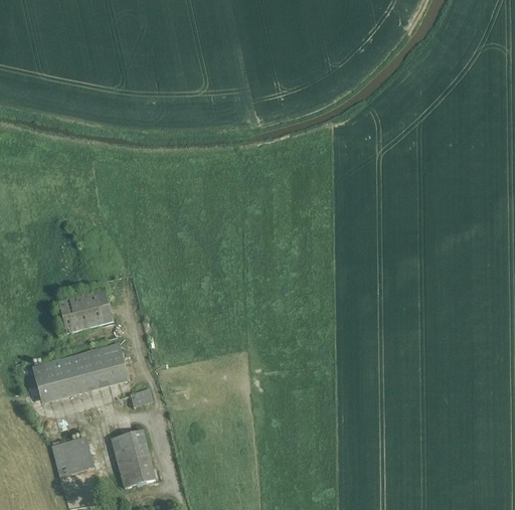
[(109,288),(61,297),(68,329),(116,320),(109,288)]
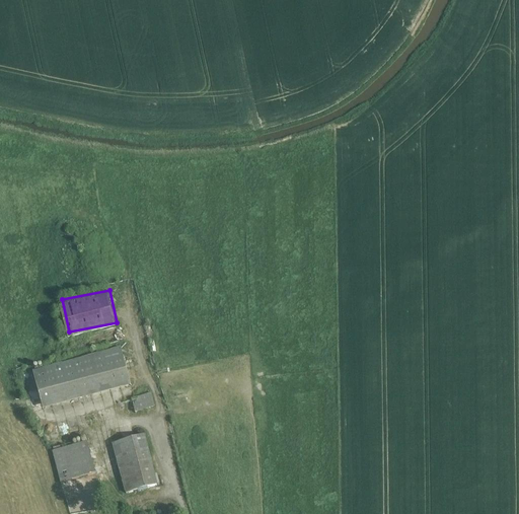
[(42,407),(120,384),(130,382),(120,345),(31,369),(42,407)]
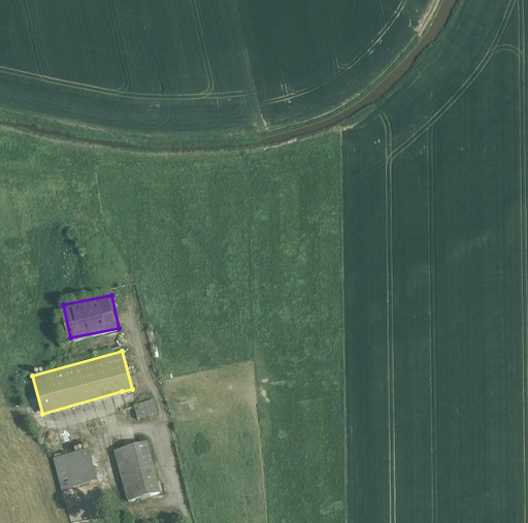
[(137,413),(159,409),(156,395),(134,399),(137,413)]
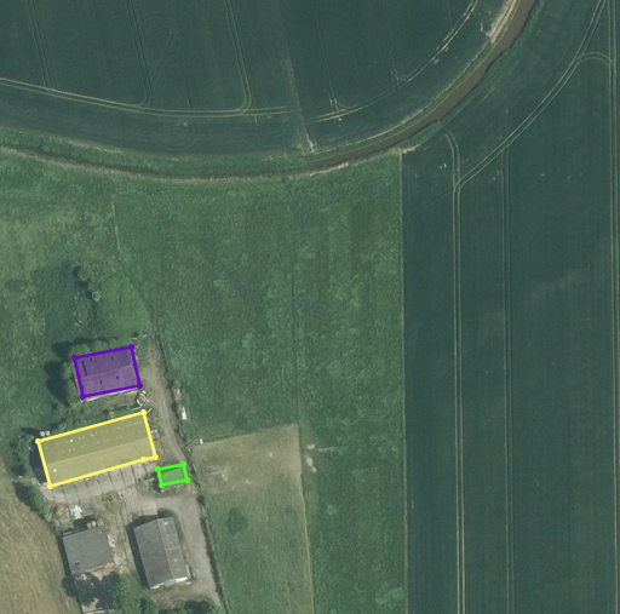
[(149,585),(187,575),(171,516),(133,526),(149,585)]
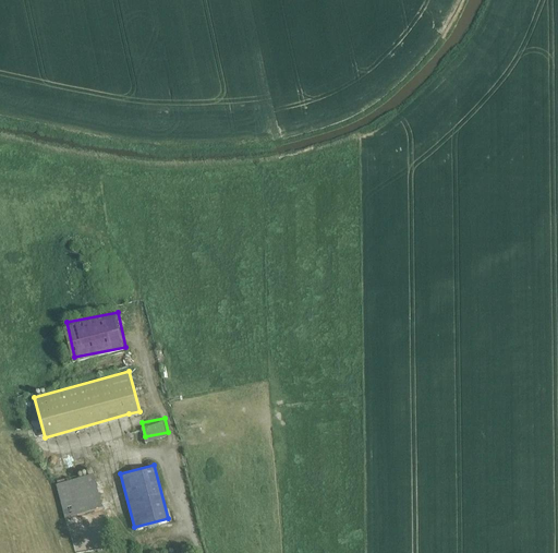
[(93,472),(56,482),(64,516),(101,506),(93,472)]
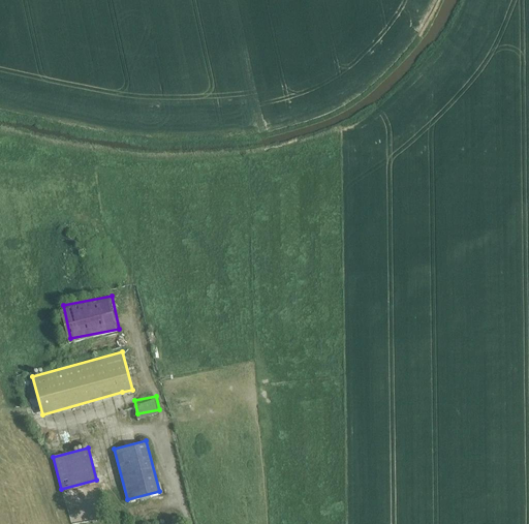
All buildings are outlined.
